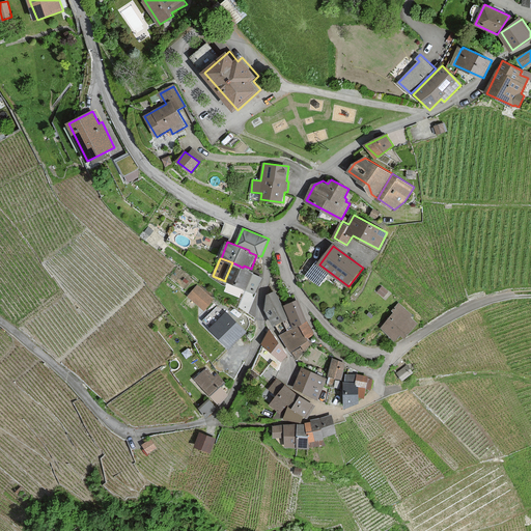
[(243,268),(232,262),(225,279),(256,291),(262,278),(254,275),(255,271),(251,269),(244,266),(243,268)]
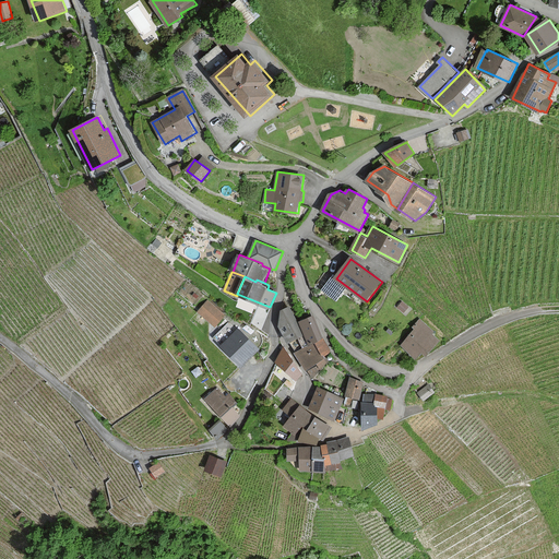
[(226,316),(209,300),(198,312),(215,326),(226,316)]
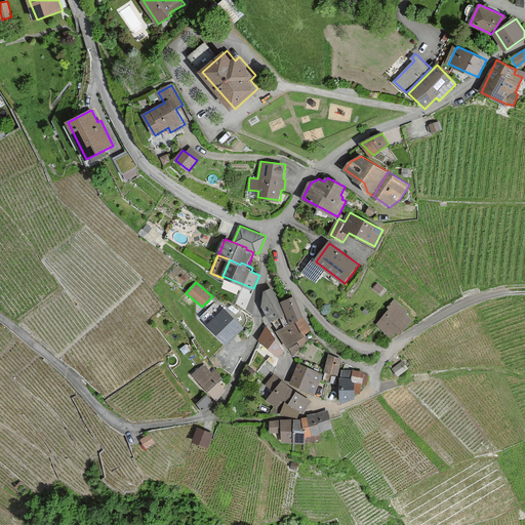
[(266,291),(265,308),(271,322),(285,316),(273,288),(266,291)]
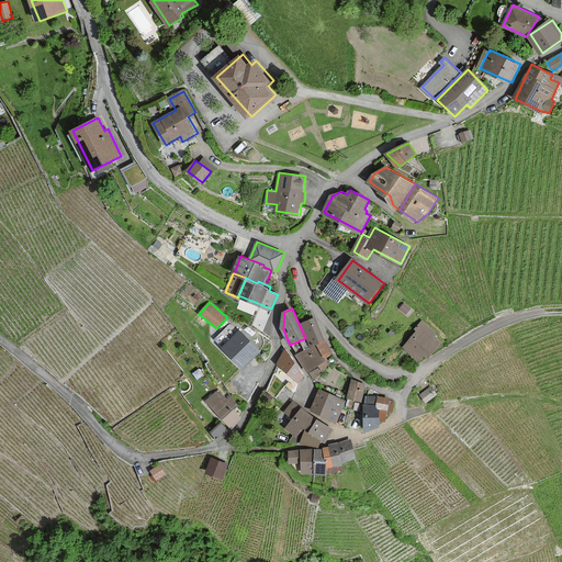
[(333,352),(315,317),(302,324),(313,346),(318,343),(325,356),(333,352)]
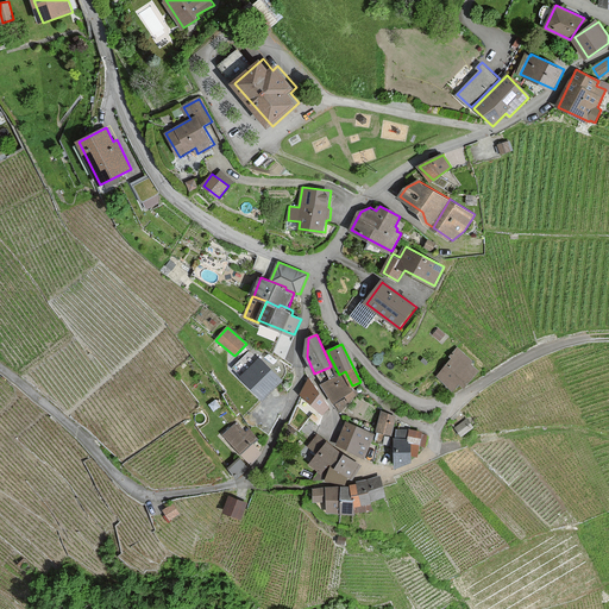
[(475,362),(459,347),(451,356),(453,358),(438,375),(454,390),(462,382),(466,387),(479,371),(472,364),(475,362)]
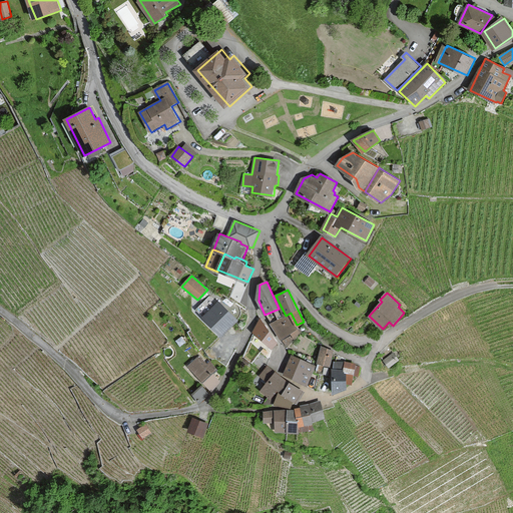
[(220,302),(204,318),(222,335),(237,319),(220,302)]
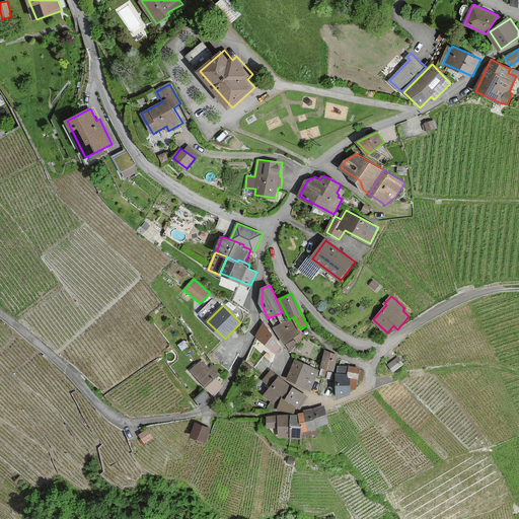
[(301,332),(293,318),(275,327),(291,350),(305,335),(303,331),(301,332)]
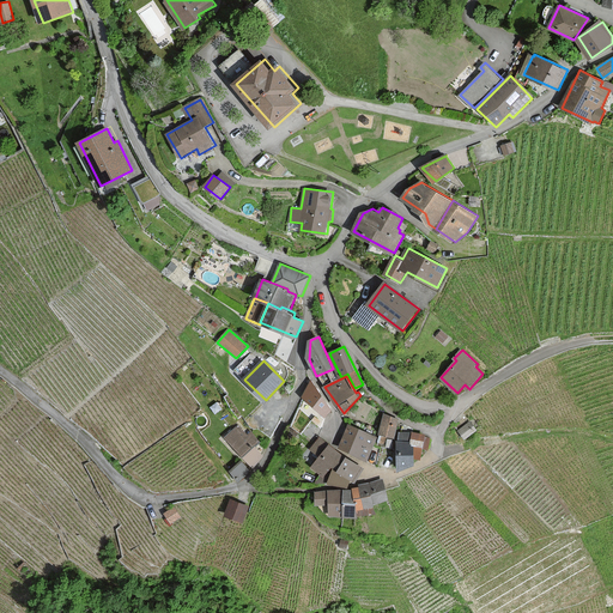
[(323,418),(332,410),(311,380),(302,398),(323,418)]
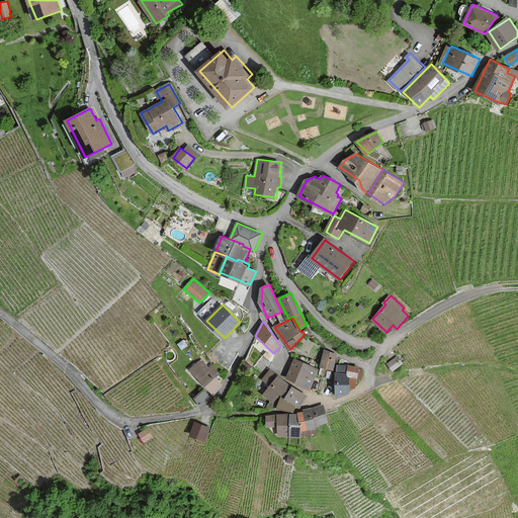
[(338,354),(325,351),(321,365),(334,368),(338,354)]
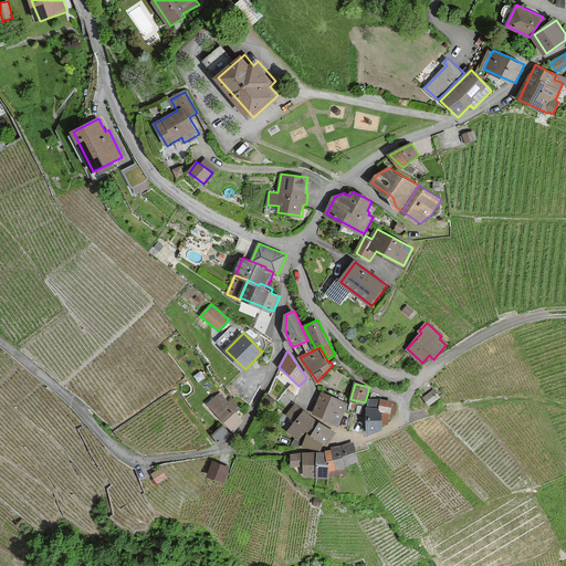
[(440,397),(435,389),(423,398),(430,405),(440,397)]
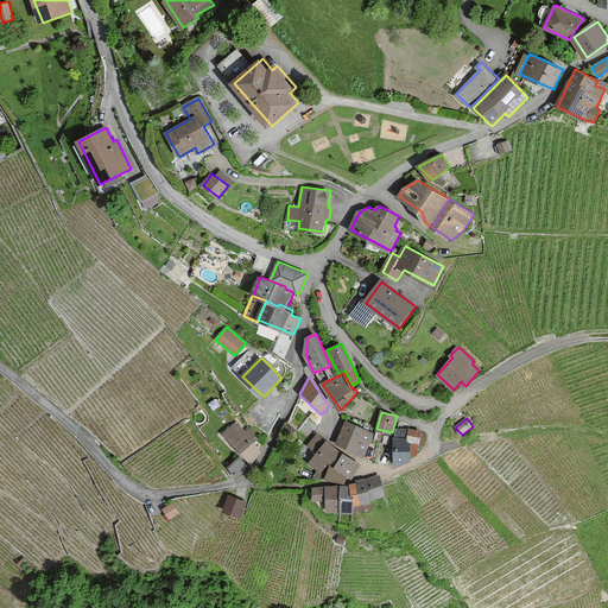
[(252,442),(258,437),(249,429),(246,432),(236,422),(223,434),(252,461),(261,451),(260,450),(252,442)]
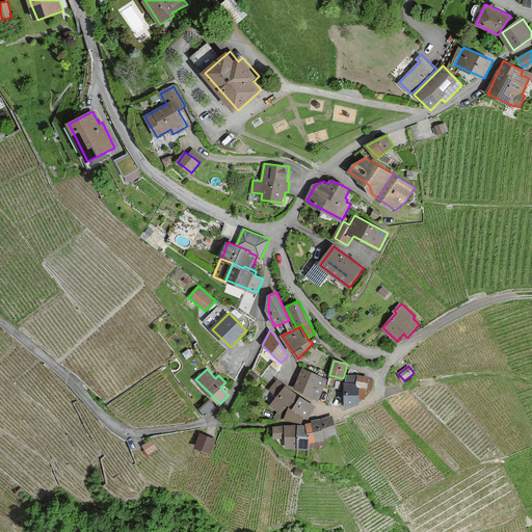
[(327,378),(302,369),(295,389),(320,398),(327,378)]
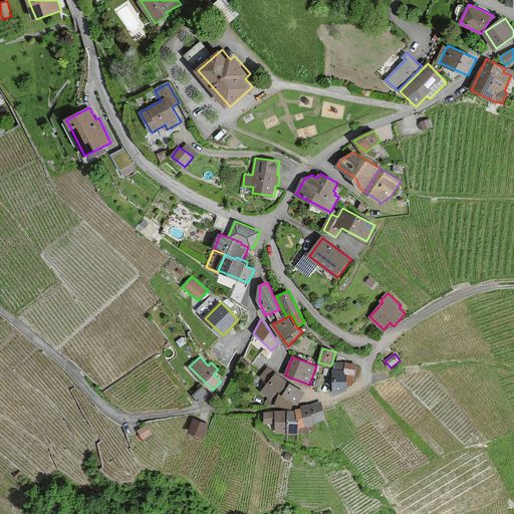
[(281,393),(284,395),(292,383),(277,372),(277,373),(268,367),(261,376),(269,382),(263,392),(276,402),(281,393)]
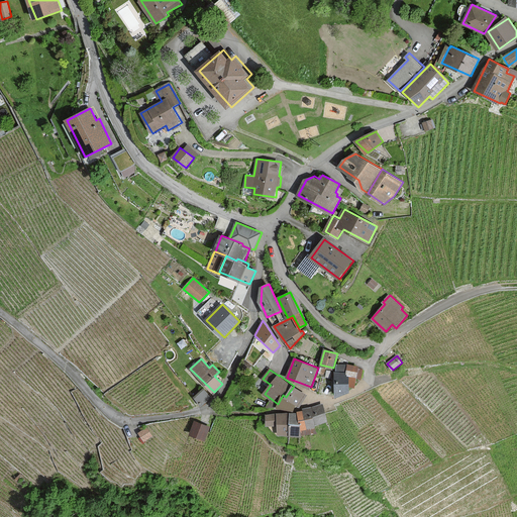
[(336,373),(336,397),(350,392),(350,376),(346,376),(346,373),(336,373)]
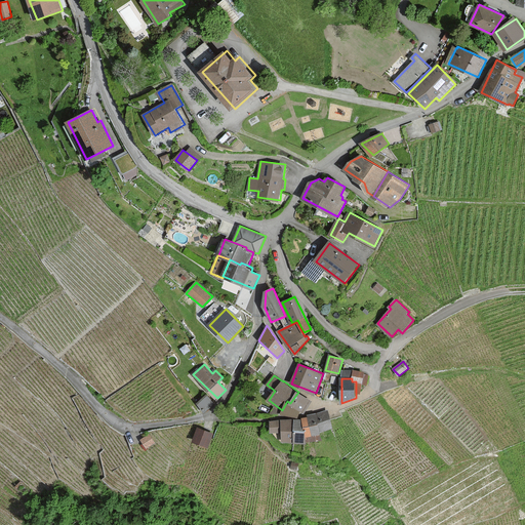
[(298,392),(290,403),(301,411),(305,413),(313,401),(298,391),(298,392)]
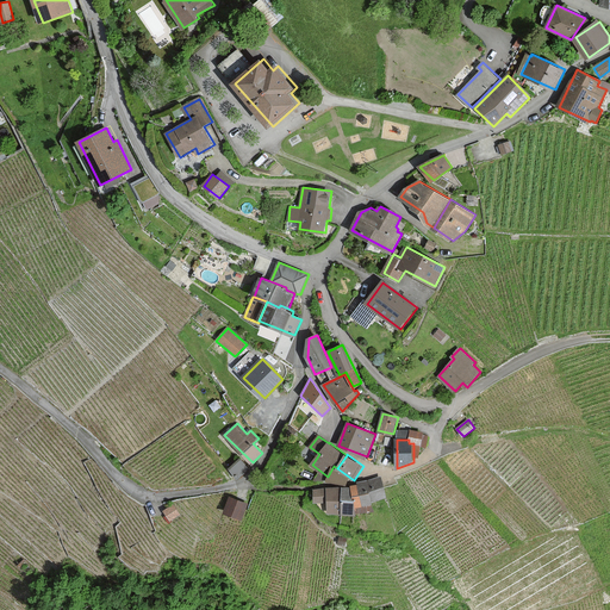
[(327,480),(347,484),(350,478),(337,468),(334,466),(328,477),(327,480)]
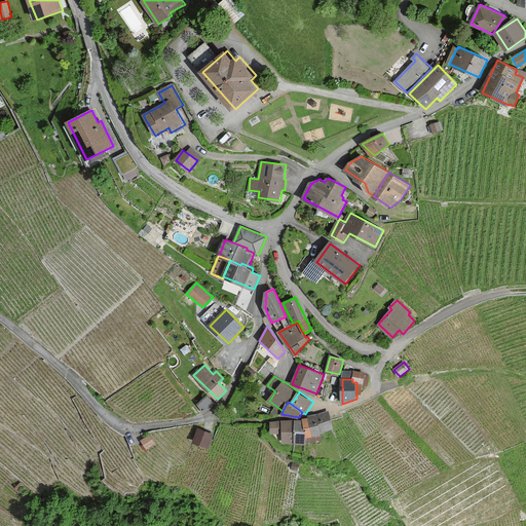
[(333,429),(330,413),(317,415),(322,431),(333,429)]
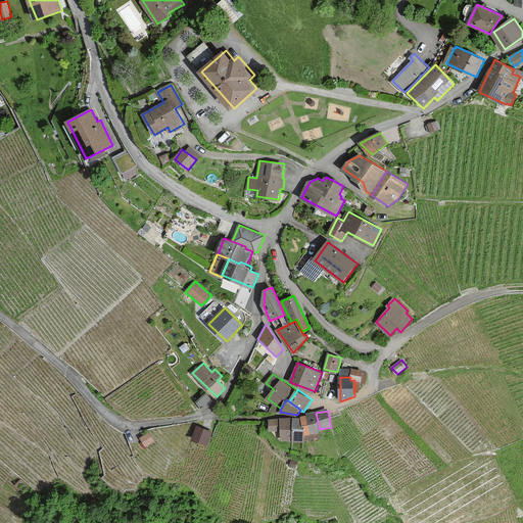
[(316,413),(307,415),(307,416),(312,434),(320,432),(320,429),(316,413)]
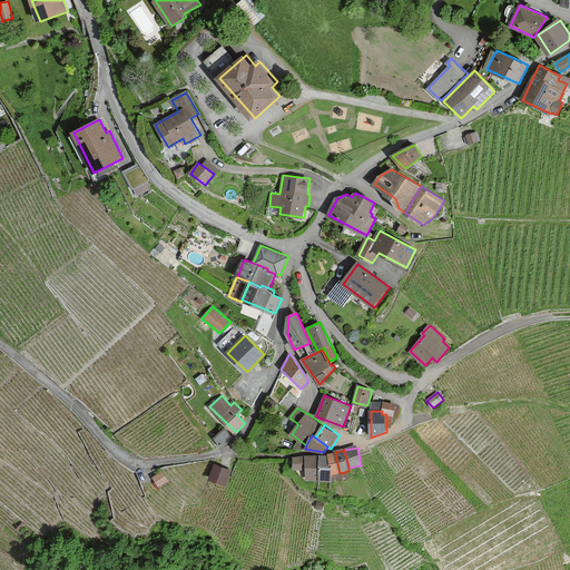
[(335,453),(328,455),(328,457),(331,468),(332,468),(333,474),(340,473),(335,453)]
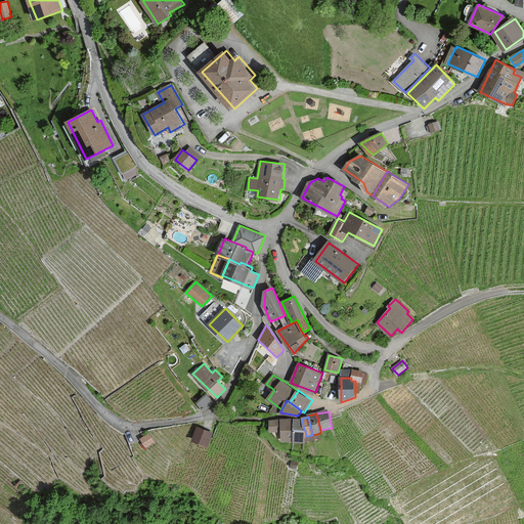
[(294,442),(306,442),(306,436),(305,430),(304,430),(302,420),(294,420),(294,421),(294,441),(294,442)]
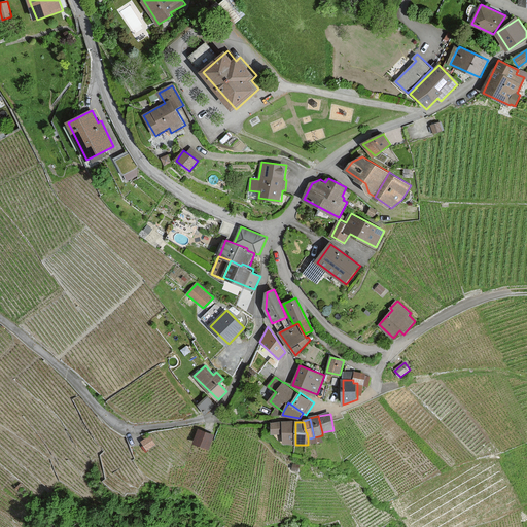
[(272,434),(283,433),(283,423),(272,423),(272,434)]
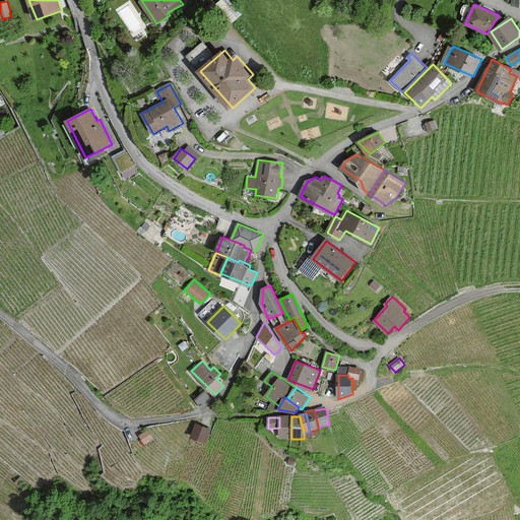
[(279,428),(279,438),(291,438),(291,417),(279,417),(279,428)]
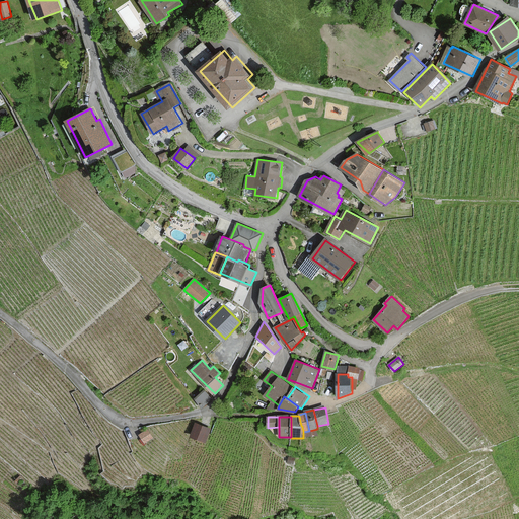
[(196,423),(192,436),(206,441),(211,428),(196,423)]
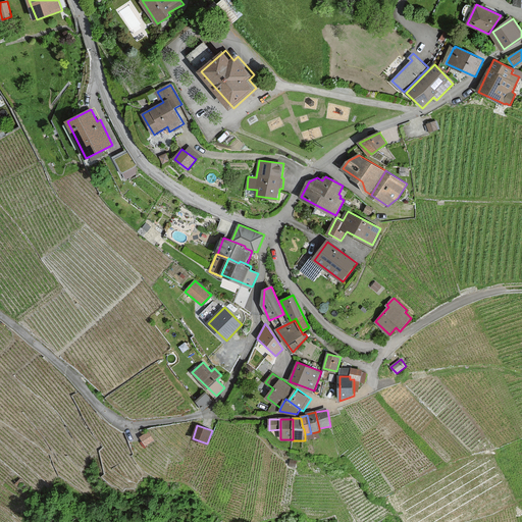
[(154,438),(149,432),(141,437),(146,445),(154,438)]
